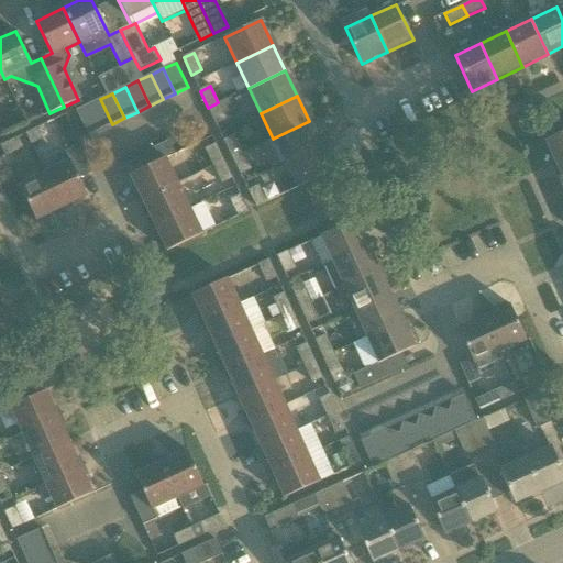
[(112,124),(100,99),(87,106),(99,130),(112,124)]
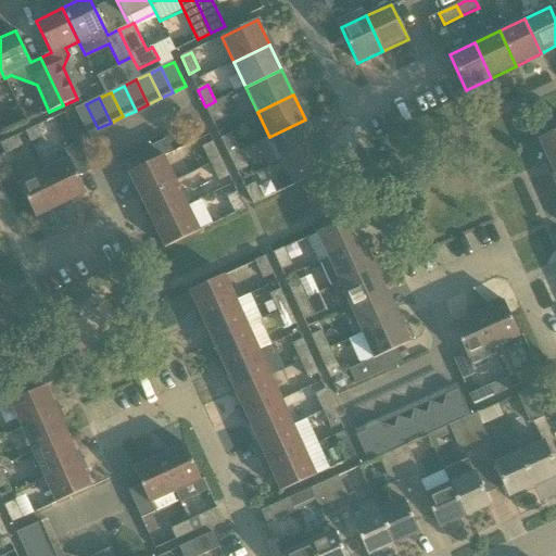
[(205,106),(214,124),(224,118),(215,101),(205,106)]
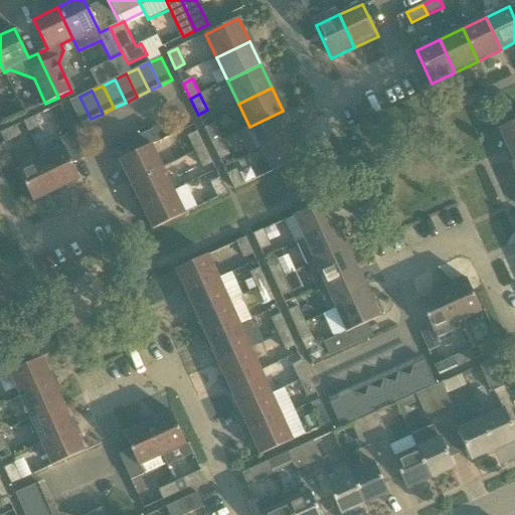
[(91,119),(79,97),(69,102),(80,124),(91,119)]
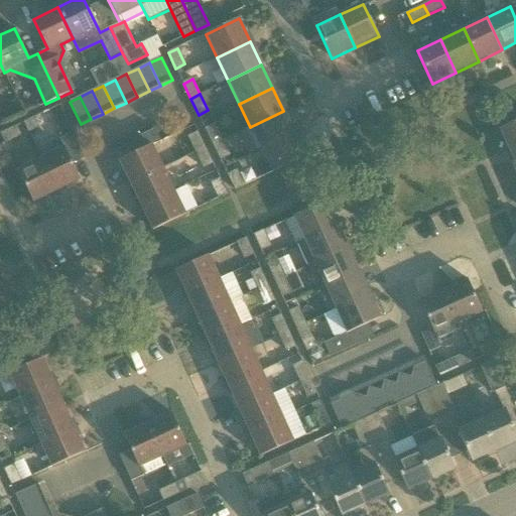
[(283,111),(250,127),(261,149),(294,134),(283,111)]
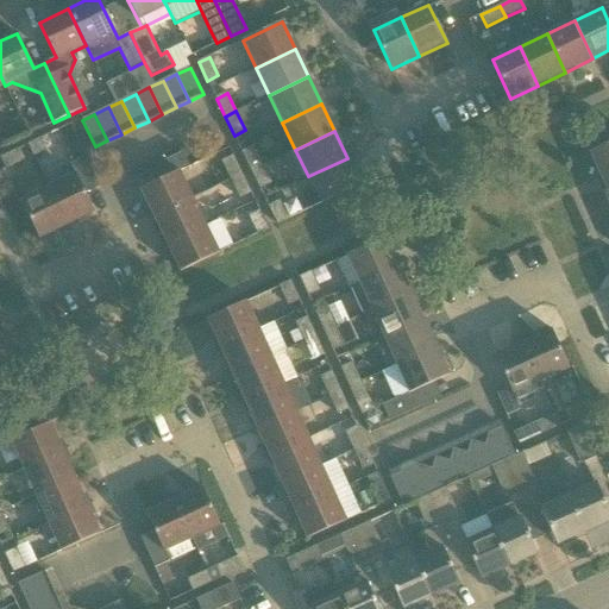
[(48,136),(29,144),(35,156),(52,148),(48,136)]
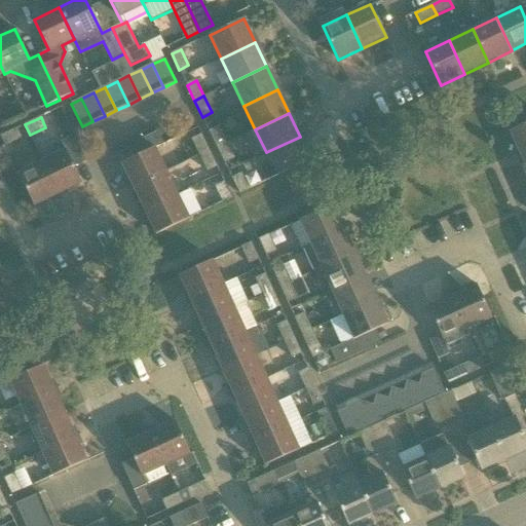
[(525,123),(509,132),(520,155),(525,152),(525,123)]
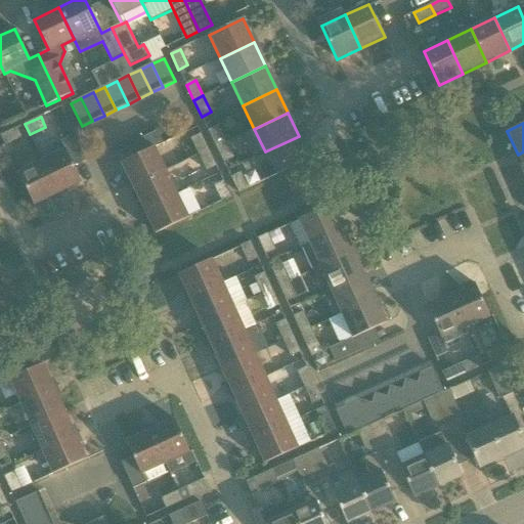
[(216,146),(225,142),(217,126),(209,131),(216,146)]
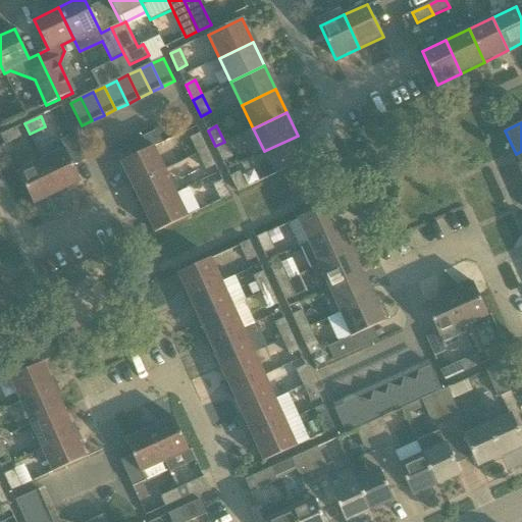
[(5,146),(22,138),(18,127),(0,136),(5,146)]
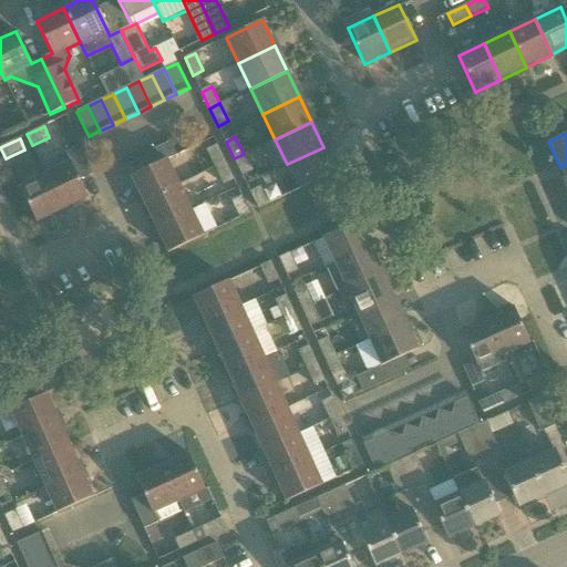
[(131,177),(132,179),(143,203),(179,185),(168,161),(177,156),(169,142),(142,155),(148,168),(131,177)]
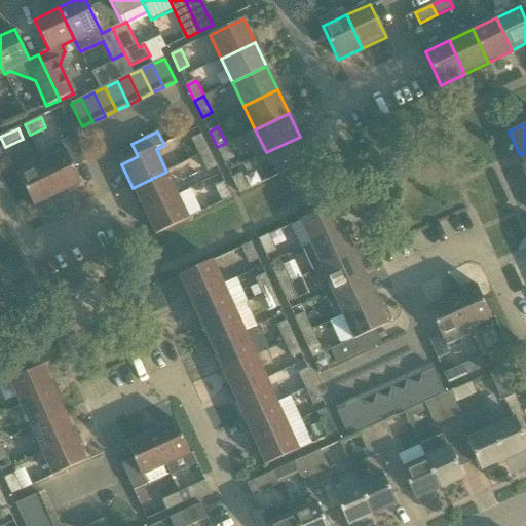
[(210,150),(201,135),(192,139),(200,155),(210,150)]
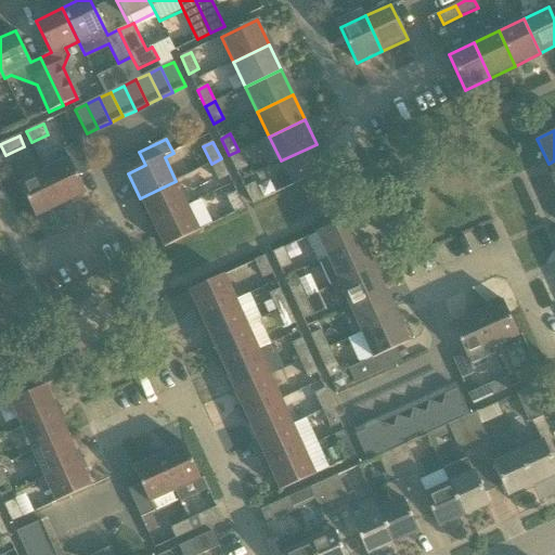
[(44,170),(62,206),(87,193),(78,177),(91,170),(78,143),(64,150),(68,159),(44,170)]
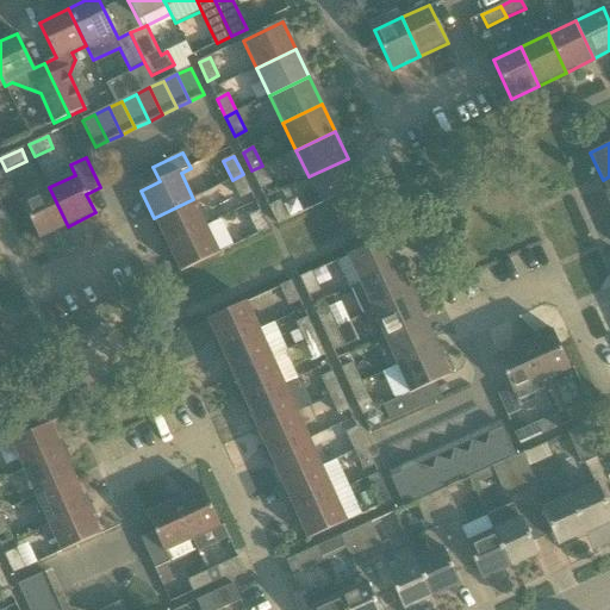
[(348,159),(309,176),(323,204),(361,186),(348,159)]
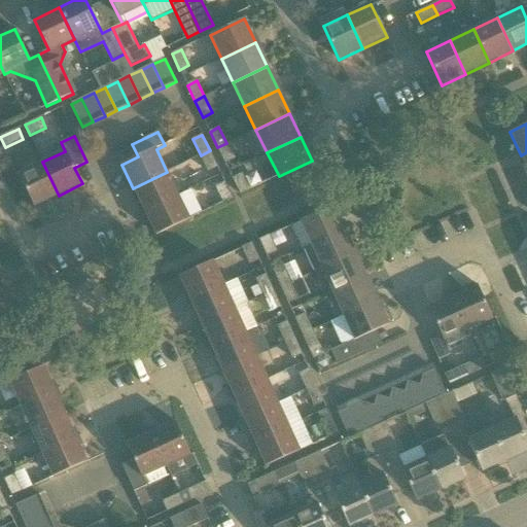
[(226,143),(217,147),(225,164),(235,160),(226,143)]
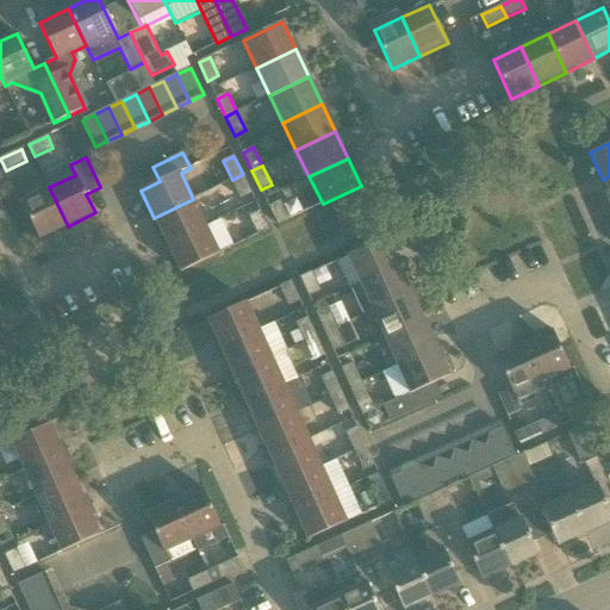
[(243,174),(232,180),(241,199),(251,194),(243,174)]
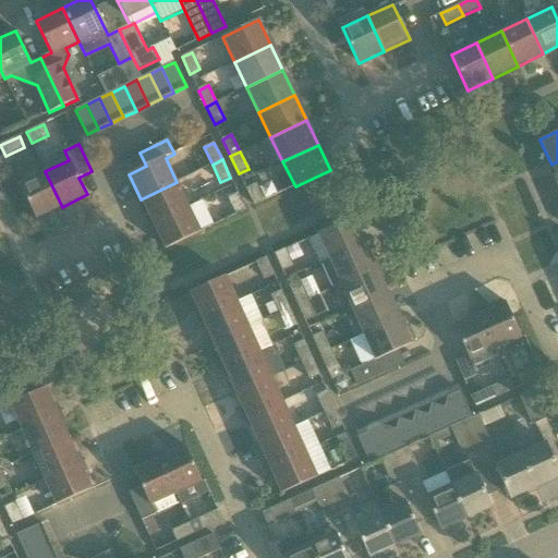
[(45,171),(20,183),(36,219),(62,207),(45,171)]
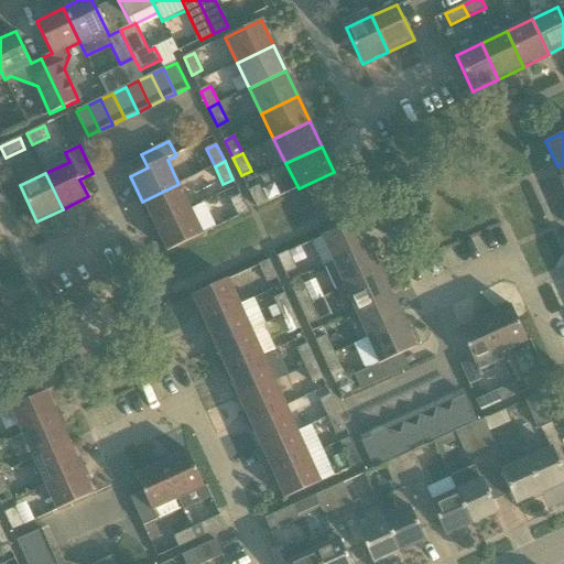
[(179,184),(142,202),(155,227),(191,209),(179,184)]
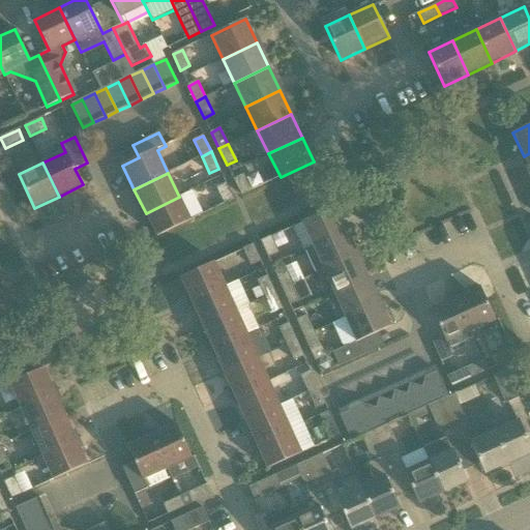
[(252,192),(243,175),(234,179),(241,196),(252,192)]
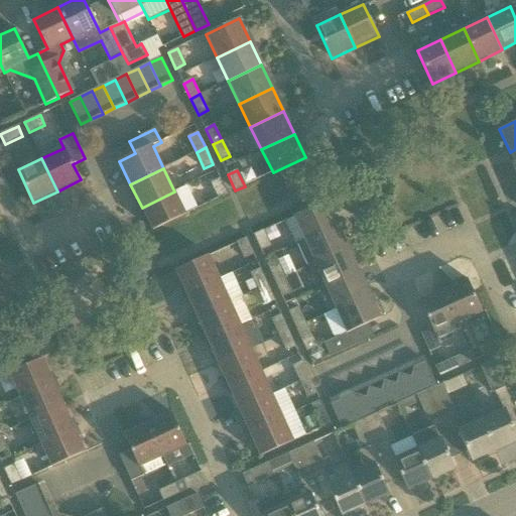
[(220,178),(211,183),(218,200),(228,195),(220,178)]
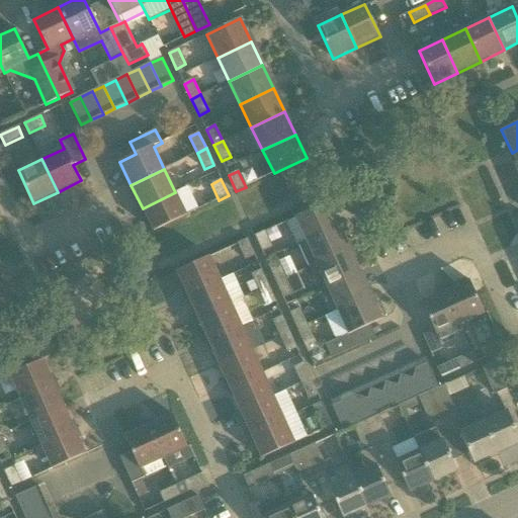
[(175,192),(143,208),(154,232),(187,216),(175,192)]
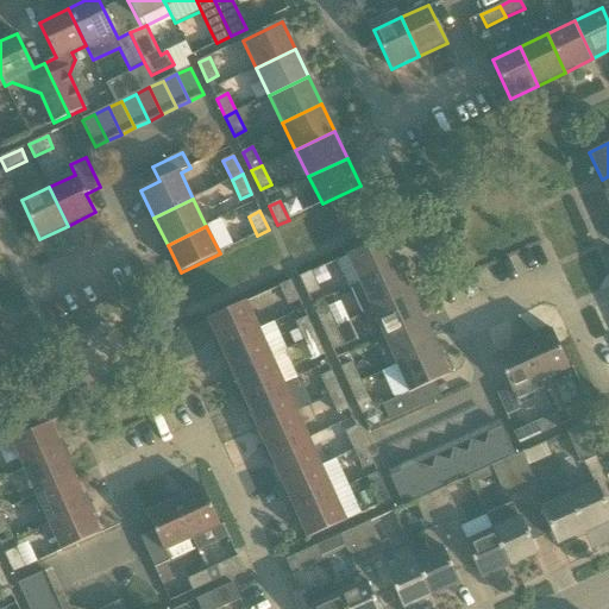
[(359,283),(399,265),(387,238),(347,256),(359,283)]
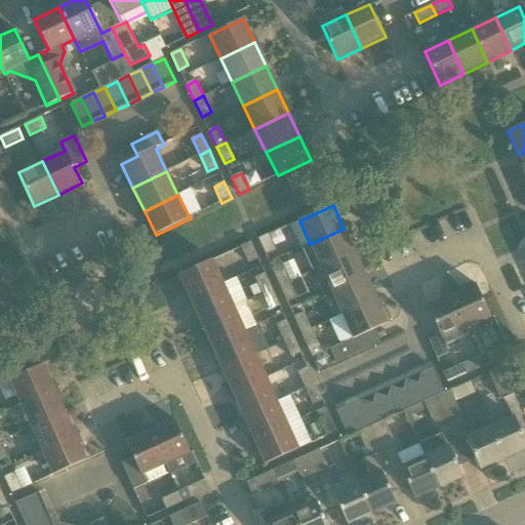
[(321,268),(355,252),(344,229),(310,244),(311,245),(303,248),(313,272),(321,268)]
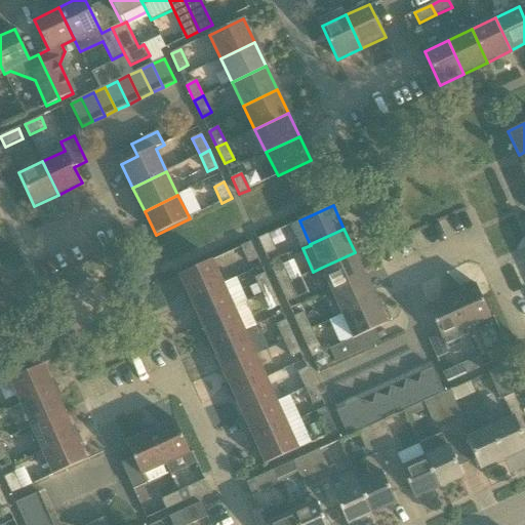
[(258,239),(266,256),(284,247),(277,232),(269,235),(258,239)]
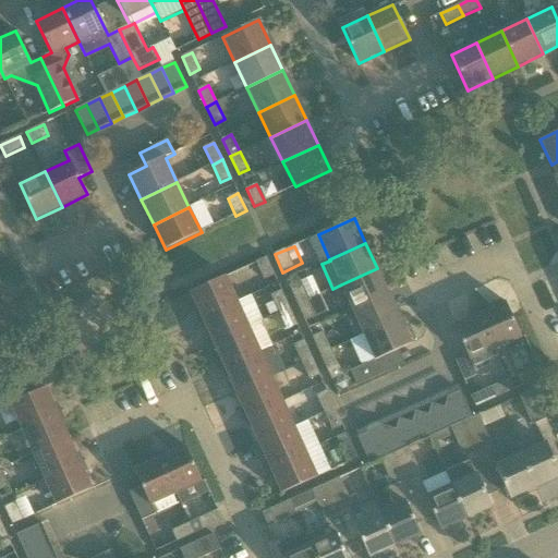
[(264,280),(275,276),(267,257),(256,263),(264,280)]
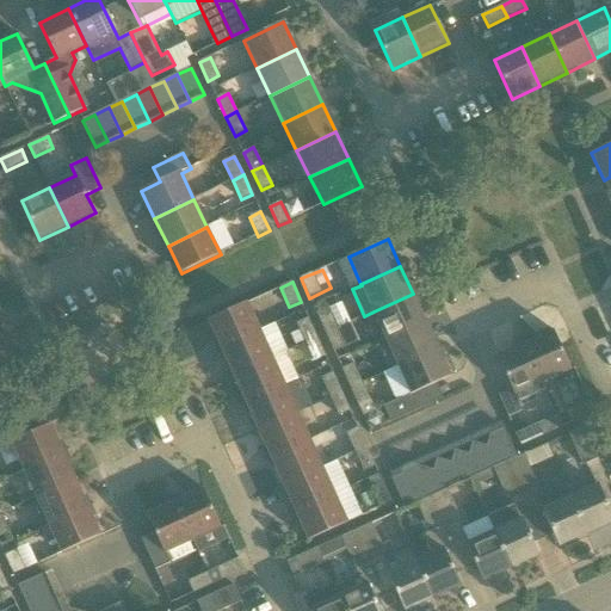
[(413,294),(374,312),(386,339),(425,321),(413,294)]
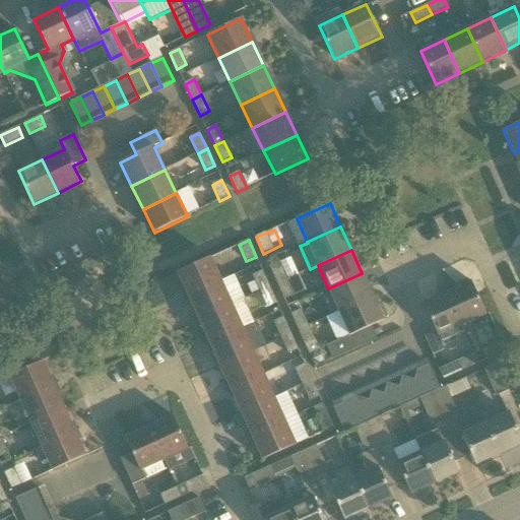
[(177,272),(188,296),(221,280),(210,257),(177,272)]
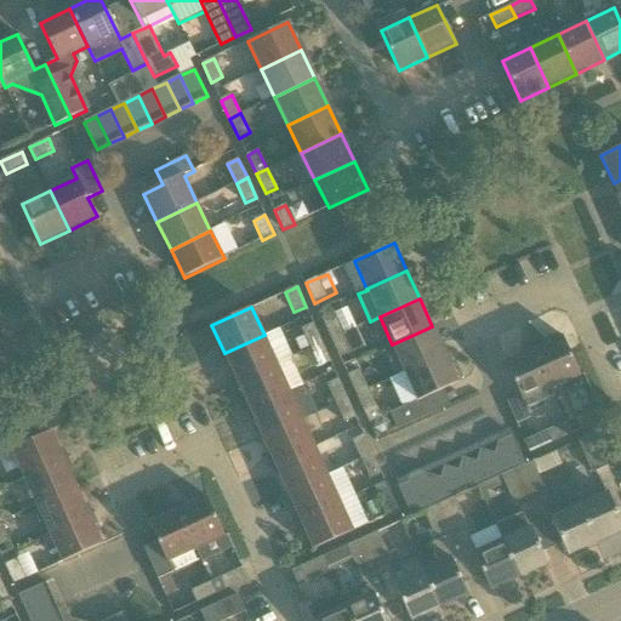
[(331,340),(342,334),(334,314),(322,320),(331,340)]
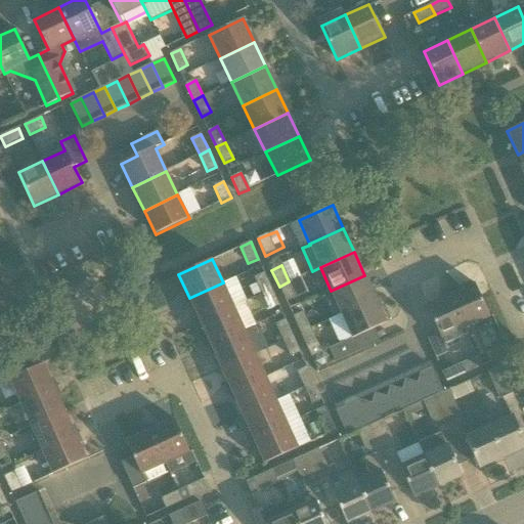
[(262,294),(271,290),(264,273),(255,277),(262,294)]
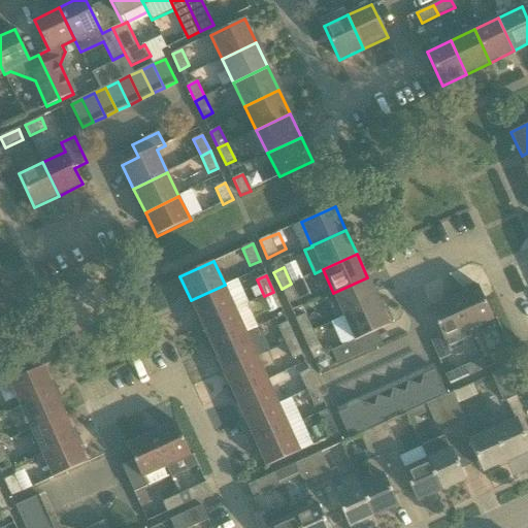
[(367,277),(333,293),(344,318),(378,302),(367,277)]
